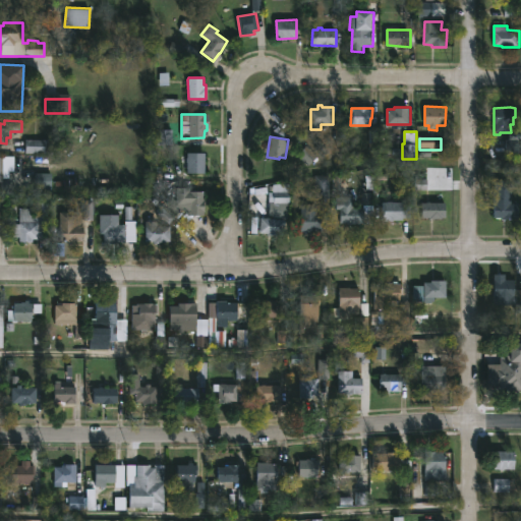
[(56,139),(56,154),(25,154),(25,139),(56,139)]
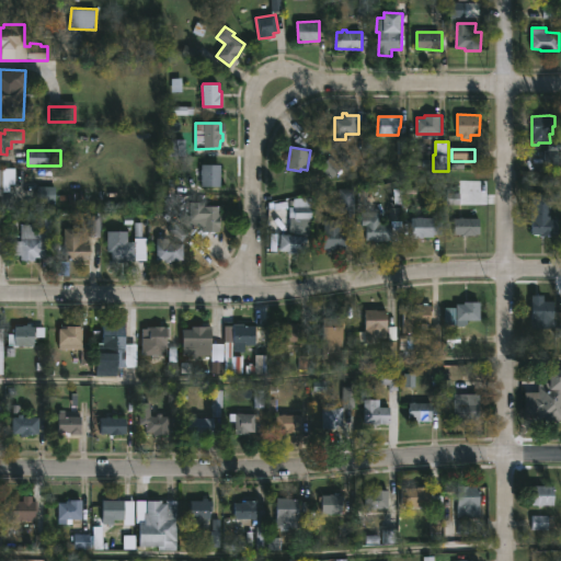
[(221,187),(202,187),(203,164),(222,165),(221,187)]
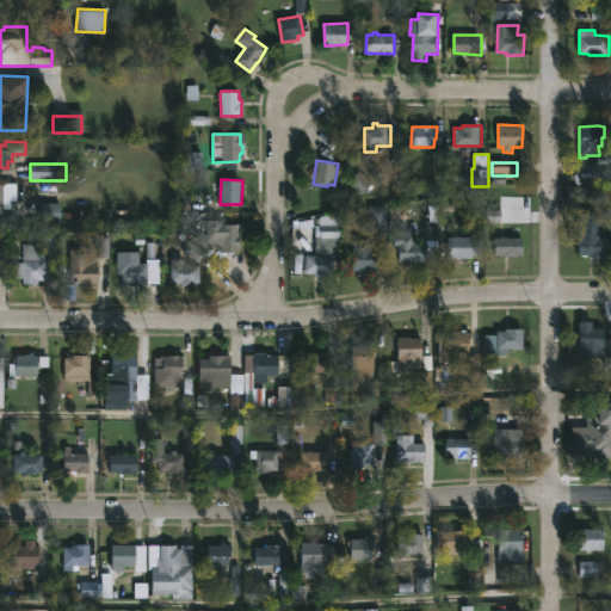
[(378,233),(370,233),(370,205),(386,205),(387,233),(378,233)]
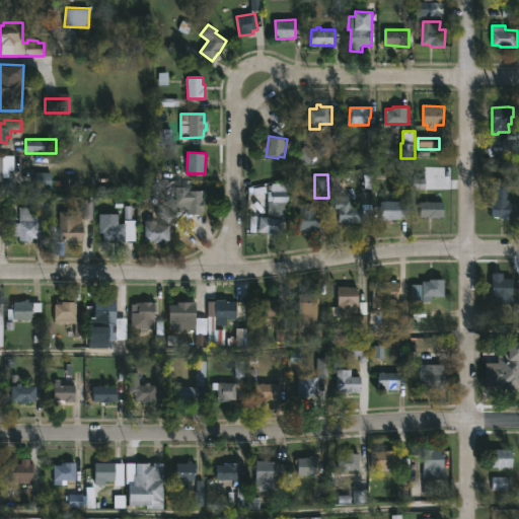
[(513,198),(512,218),(490,217),(492,180),(509,180),(508,198),(513,198)]
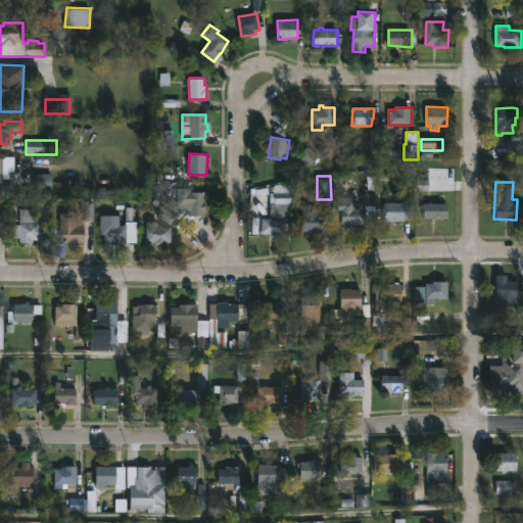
[(195,189),(195,193),(203,193),(202,218),(189,218),(188,219),(190,221),(187,224),(185,221),(183,223),(178,217),(168,226),(156,214),(173,199),(176,201),(176,189),(195,189)]
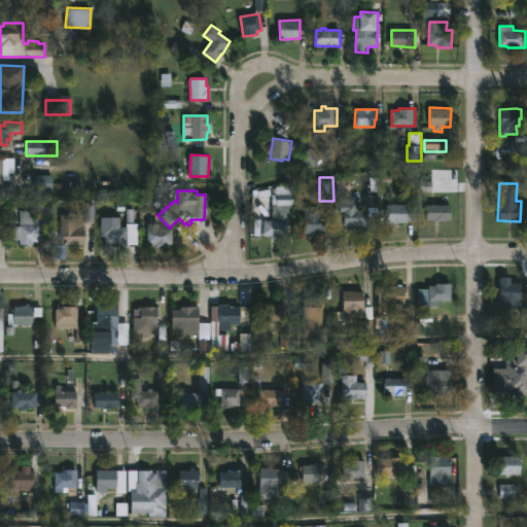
[(292,207),(292,197),(276,197),(276,207),(292,207)]
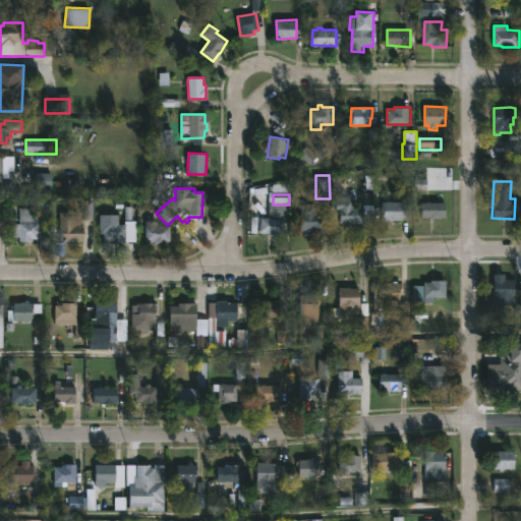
[(348,198),(348,200),(353,200),(353,208),(364,208),(364,224),(340,224),(340,209),(336,209),(336,200),(348,198)]
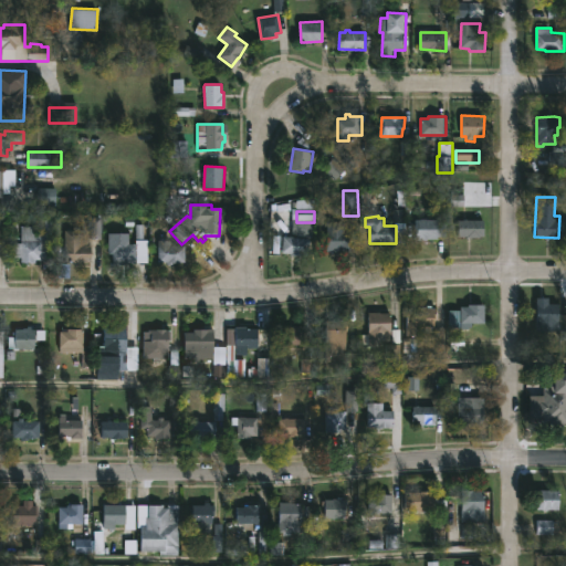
[(53,220),(52,233),(49,233),(49,240),(53,240),(52,260),(35,260),(35,262),(21,262),(21,258),(12,258),(14,237),(21,238),(21,226),(34,227),(34,233),(41,233),(41,226),(35,226),(37,219),(53,220)]
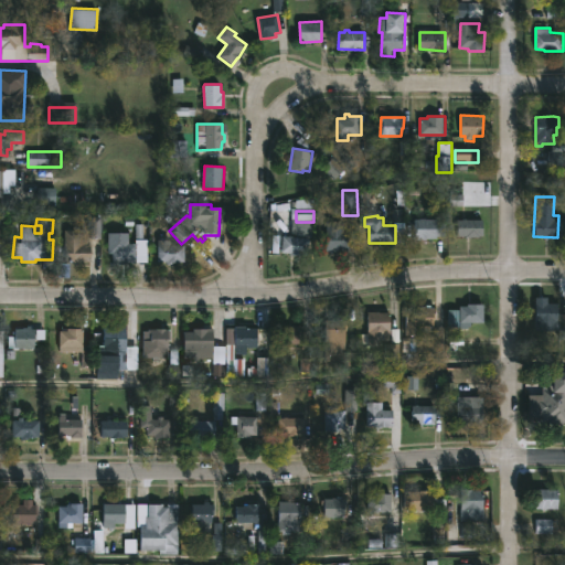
[(426,219),(426,220),(438,220),(438,222),(445,222),(446,236),(438,236),(438,238),(416,240),(415,220),(426,219)]
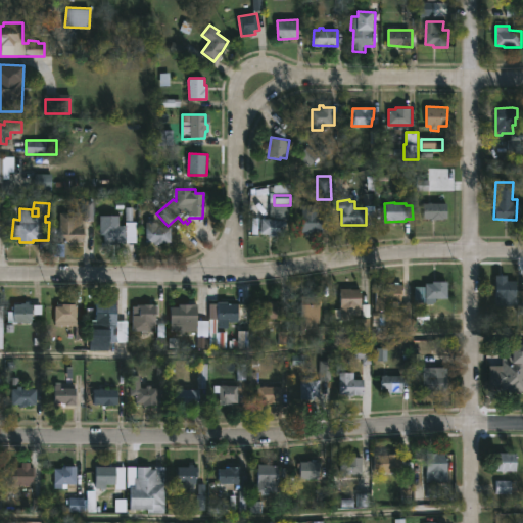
[(432,202),(447,203),(448,218),(438,218),(438,220),(424,219),(423,203),(432,202)]
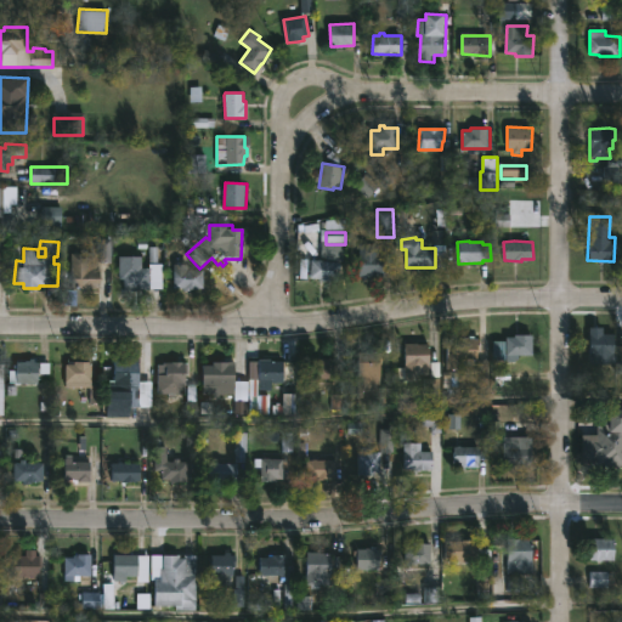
[(382,249),(380,277),(356,276),(357,242),(372,242),(371,249),(382,249)]
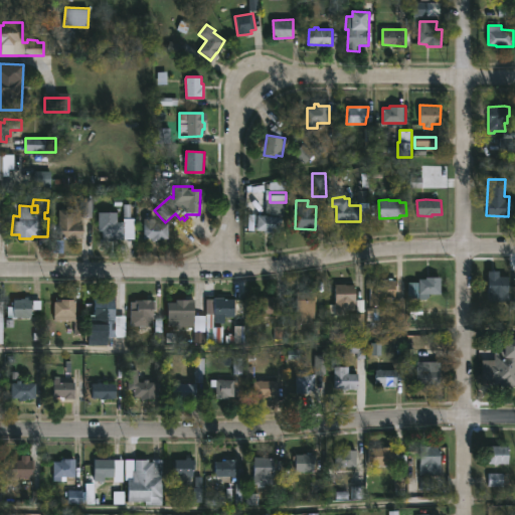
[(74,210),(74,223),(82,223),(82,237),(79,237),(79,240),(63,239),(63,237),(59,237),(59,210),(74,210)]
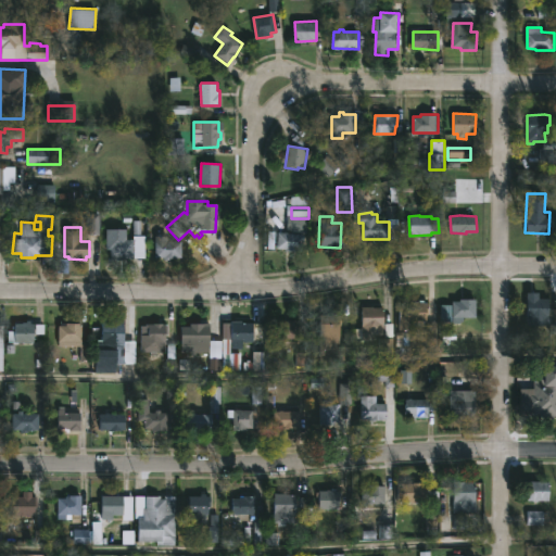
[(127,240),(134,240),(134,236),(147,236),(146,260),(119,258),(119,256),(111,255),(112,249),(106,248),(106,229),(127,229),(127,240)]
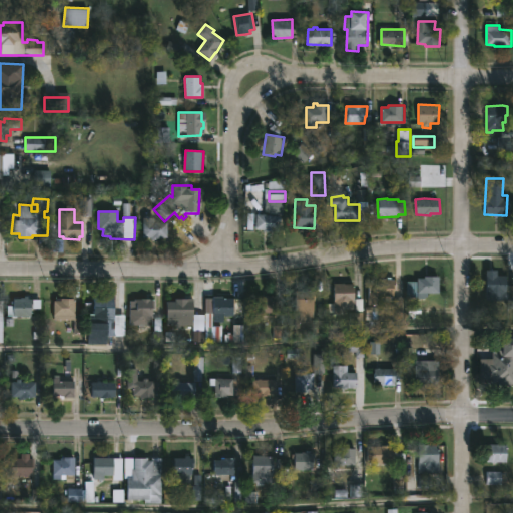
[(266,214),(282,216),(280,231),(254,229),(258,213),(266,214)]
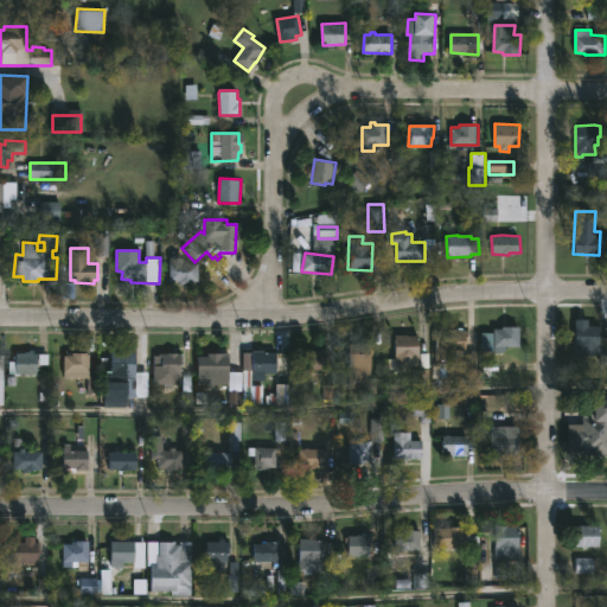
[(181,261),(181,263),(199,263),(199,281),(186,282),(186,285),(179,285),(179,281),(168,281),(170,263),(174,263),(174,261),(181,261)]
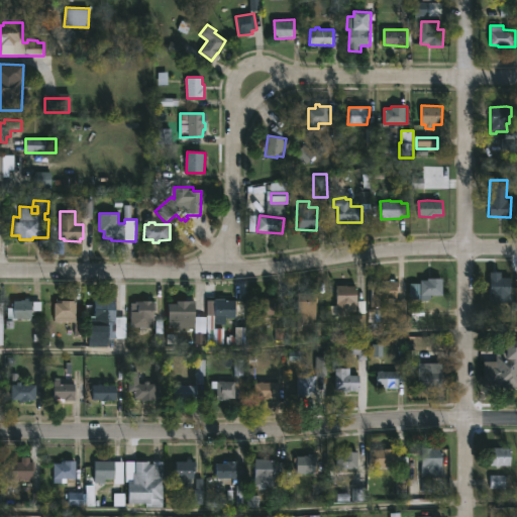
[(490,295),(488,295),(488,277),(509,277),(509,295),(490,295)]
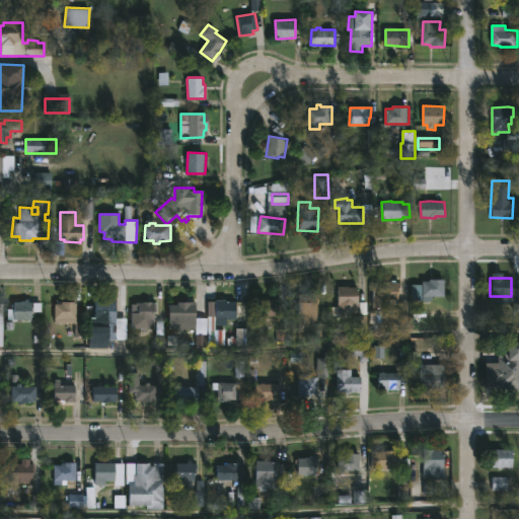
[(426,302),(424,302),(423,281),(430,281),(430,279),(445,279),(445,296),(433,296),(433,300),(431,300),(431,302),(426,302)]
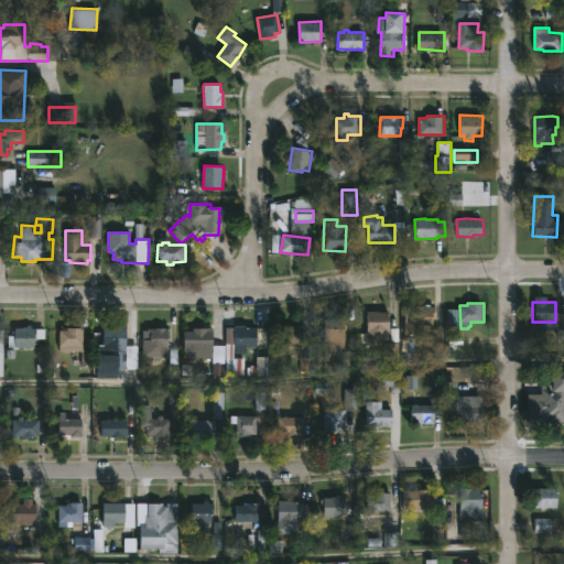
[(433,306),(433,317),(431,317),(431,326),(429,326),(427,335),(412,333),(412,335),(403,335),(404,308),(411,308),(411,306),(433,306)]
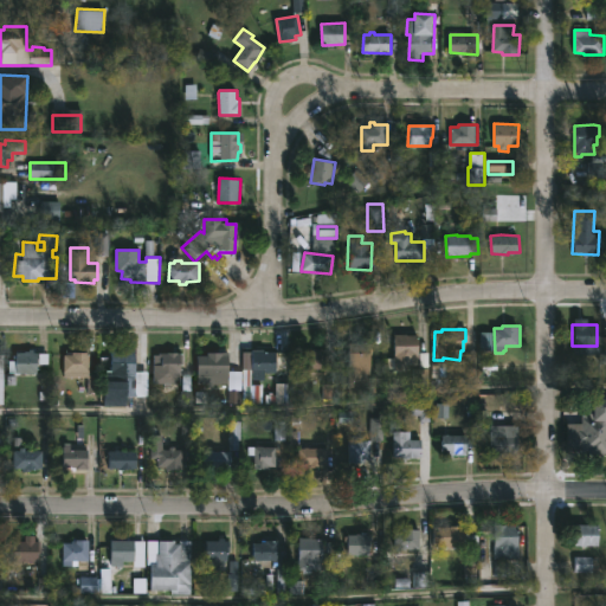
[(405,333),(417,334),(417,363),(406,363),(406,371),(393,371),(393,374),(388,374),(388,368),(385,368),(385,356),(393,356),(392,334),(405,333)]
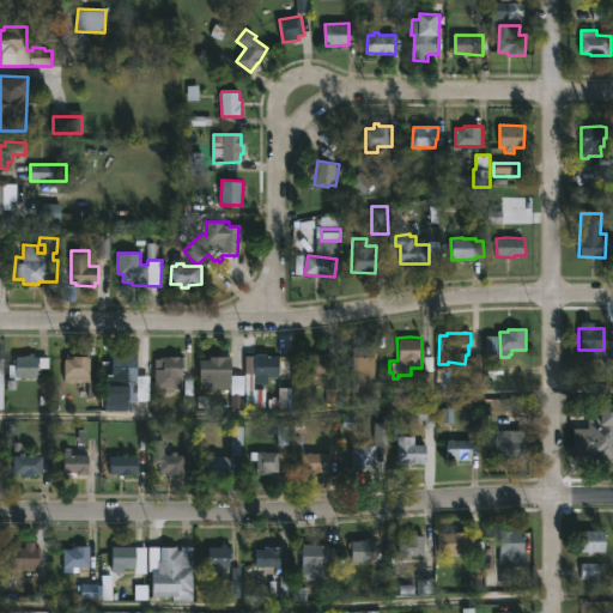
[(358,390),(351,390),(350,346),(375,346),(375,358),(371,358),(372,378),(370,378),(370,386),(358,386),(358,390)]
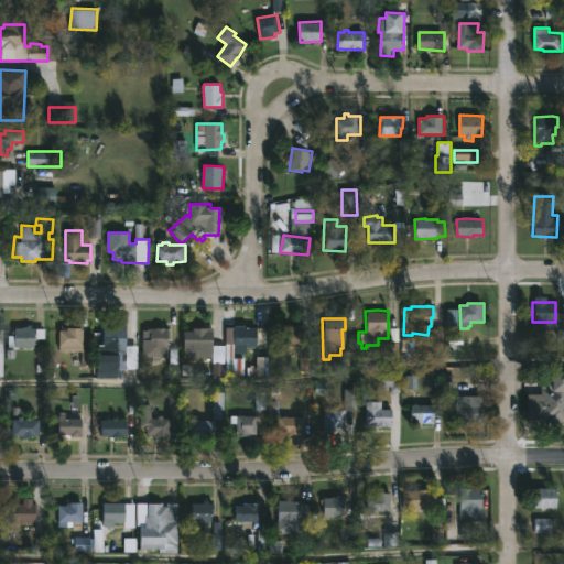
[(285,348),(285,350),(278,348),(278,326),(285,326),(290,325),(290,324),(302,324),(302,343),(285,343),(285,348)]
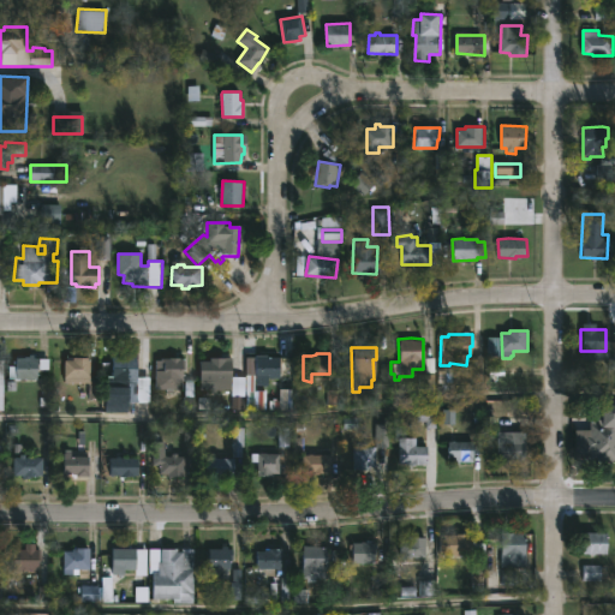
[(35,354),(35,358),(49,359),(49,369),(40,370),(39,380),(9,377),(10,365),(13,365),(13,360),(16,360),(16,358),(24,358),(30,357),(30,354),(35,354)]
